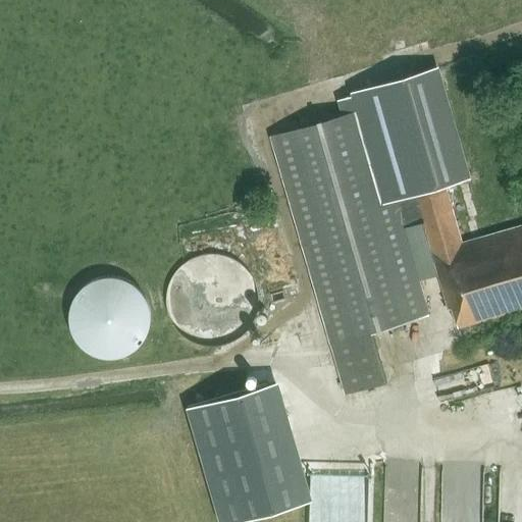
[(521,225),(462,243),(445,185),(469,177),(437,69),(337,99),(342,114),(271,135),(346,392),(386,380),(372,331),(429,315),(419,280),(438,274),(449,309),(453,308),(458,327),(521,308),(521,225)]
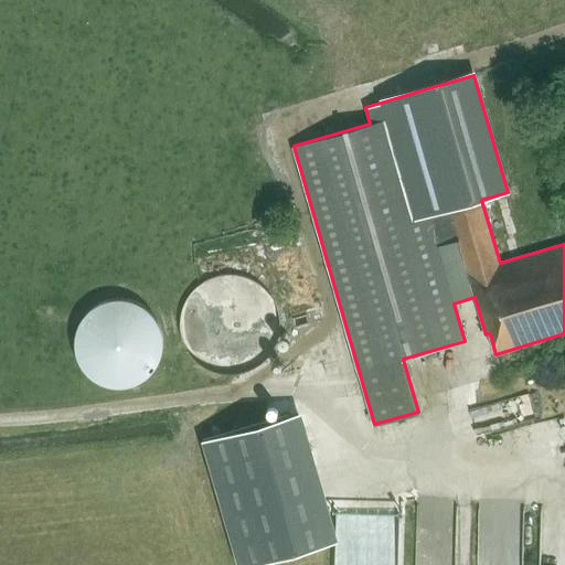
[(230,274),(223,274),(216,275),(210,277),(204,280),(199,285),(193,289),(189,295),(185,300),(182,307),(180,312),(180,320),(179,327),(180,333),(182,340),(184,347),(188,352),(192,358),(198,362),(203,366),(209,370),(215,372),(222,373),(228,374),(235,373),(242,372),(248,370),(255,366),(260,363),(265,359),(269,353),(274,348),(276,341),(278,334),(279,328),(279,321),(278,315),(277,308),(274,301),(270,296),(266,290),(262,286),(256,281),(249,278),(244,276),(237,275),(230,274)]
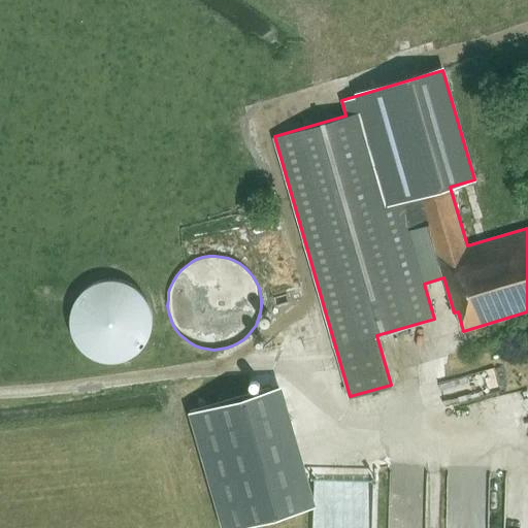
[(85,353),(98,360),(108,362),(123,359),(139,351),(150,332),(151,317),(149,306),(142,294),(130,283),(113,278),(99,279),(85,287),(73,297),(66,311),(67,322),(74,340),(85,353)]
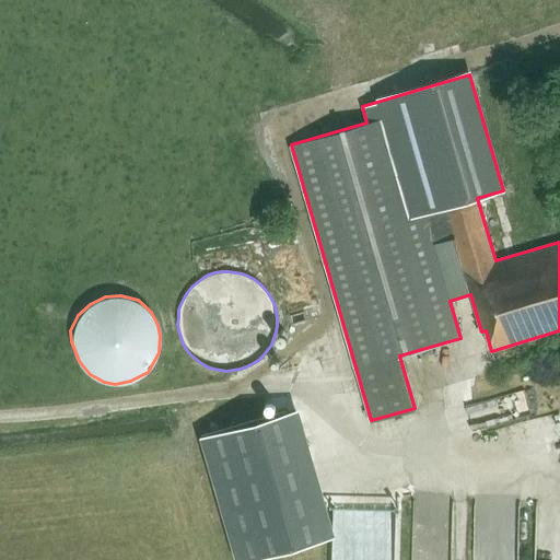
[(528,387),(469,399),(475,424),(533,413),(528,387)]
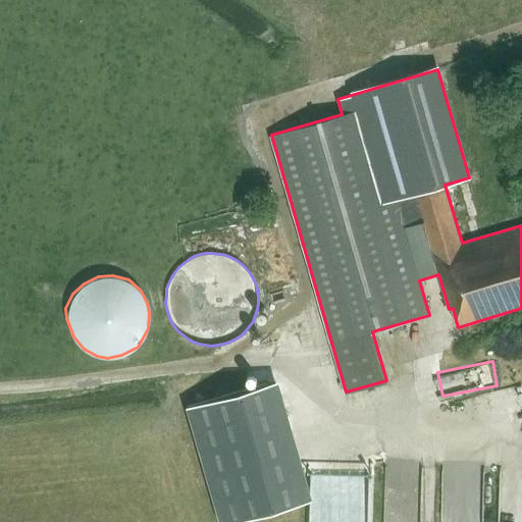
[(278,380),(187,407),(198,446),(290,419),(278,380)]
